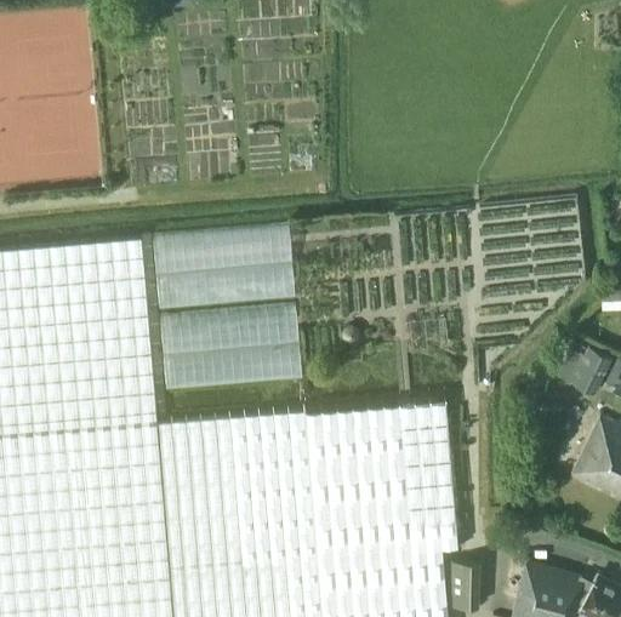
[(332,55),(331,15),(266,17),(265,0),(246,0),(249,40),(260,39),(289,39),(289,56),(332,55)]
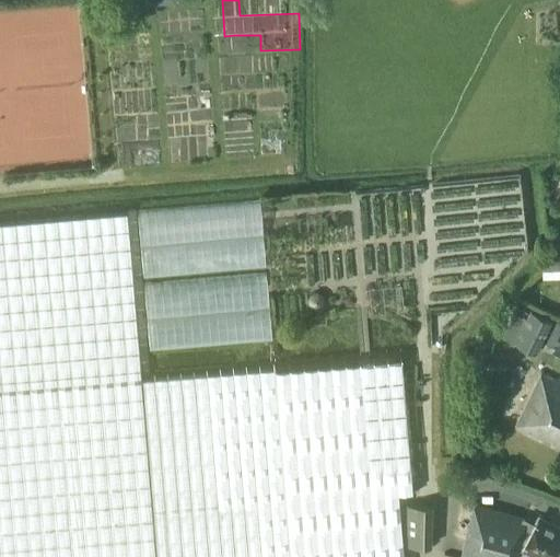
[(267,132),(296,131),(295,111),(267,113),(267,132)]
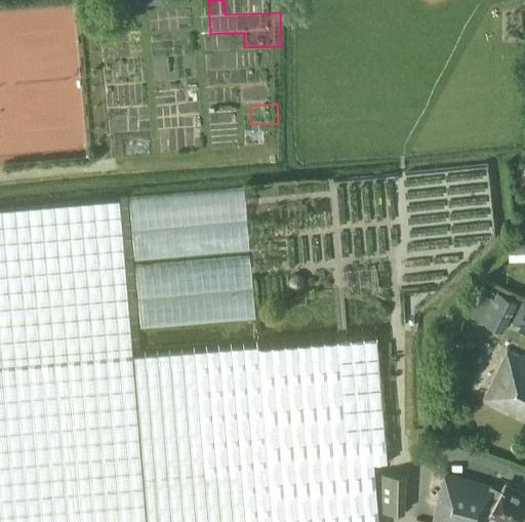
[(249,252),(243,191),(128,200),(134,263),(249,252)]
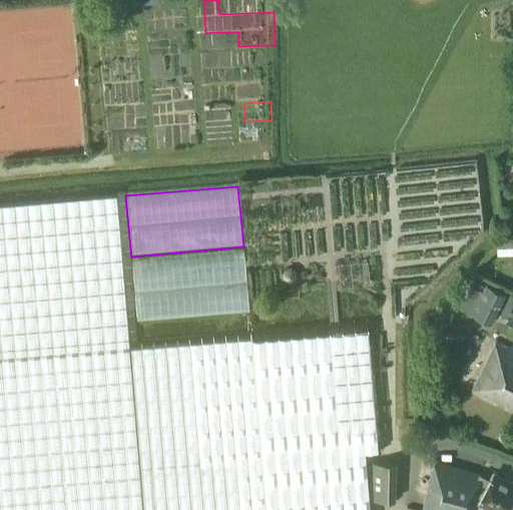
[(0,350),(128,340),(116,196),(0,205),(0,350)]
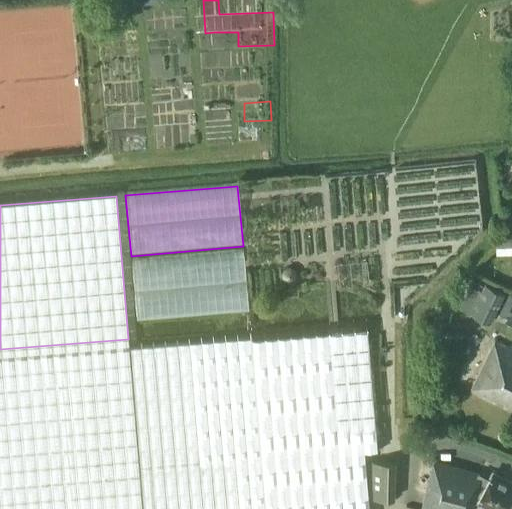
[(248,313),(243,253),(131,262),(136,322),(248,313)]
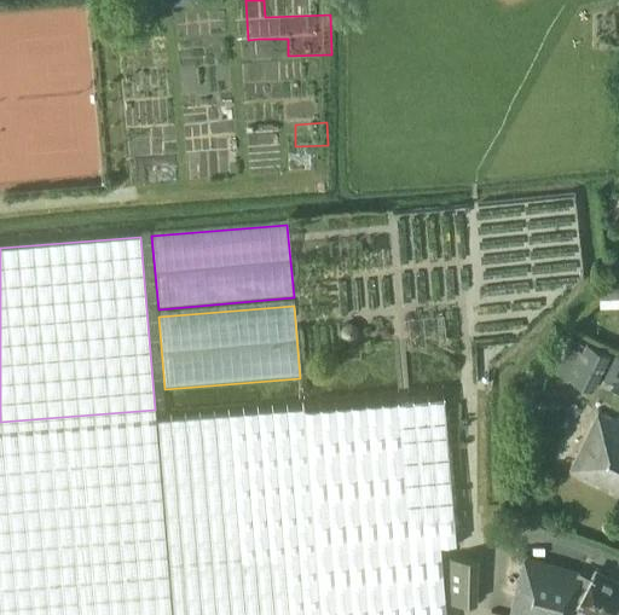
[(358,335),(358,328),(352,323),(345,324),(340,330),(341,337),(347,342),(354,341),(358,335)]
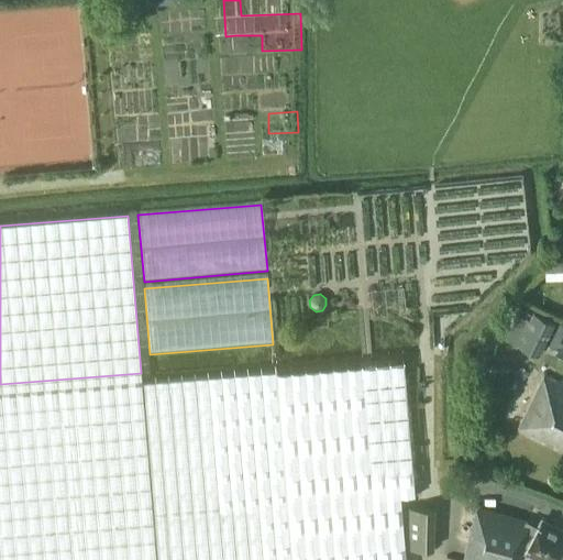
[(553,327),(532,317),(517,349),(538,359),(553,327)]
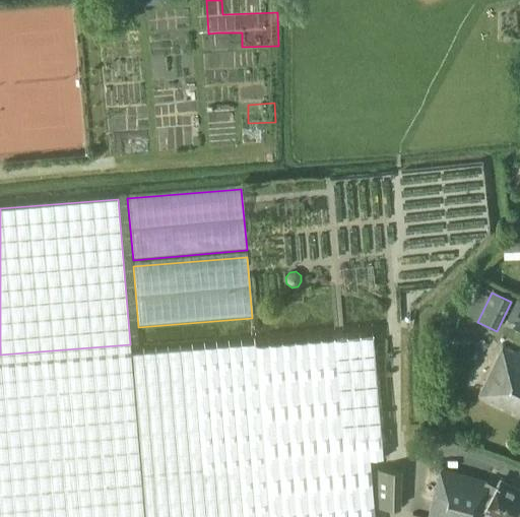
[(519,300),(516,299),(506,322),(512,324),(510,329),(519,333),(519,300)]
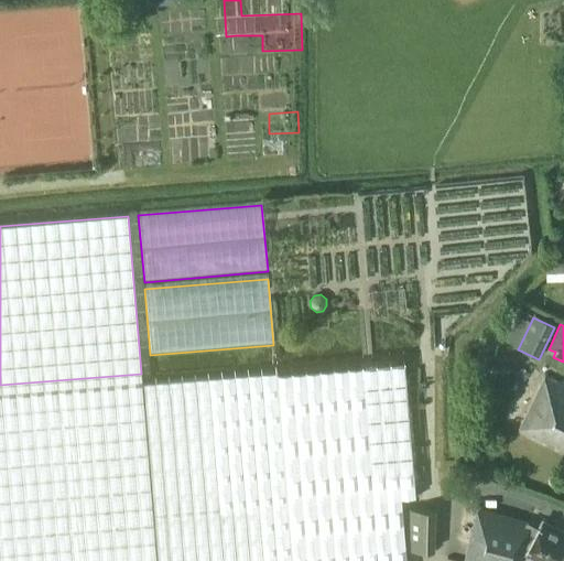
[(141,374),(0,385),(0,560),(405,560),(401,497),(414,496),(404,365),(275,375),(142,386),(141,374)]
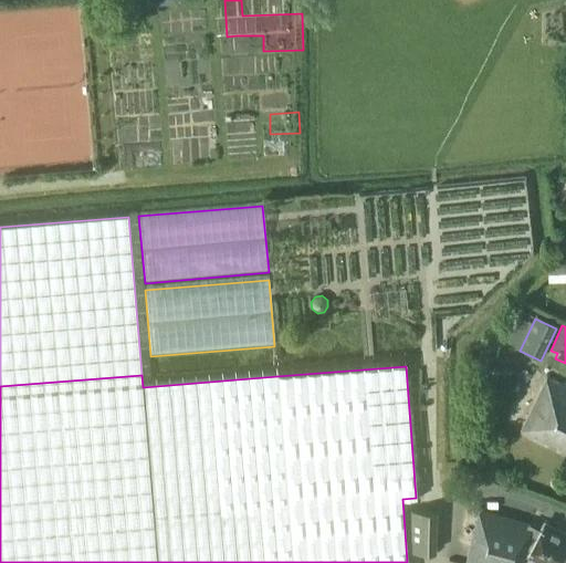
[(565,387),(547,379),(521,434),(522,438),(565,458),(565,387)]
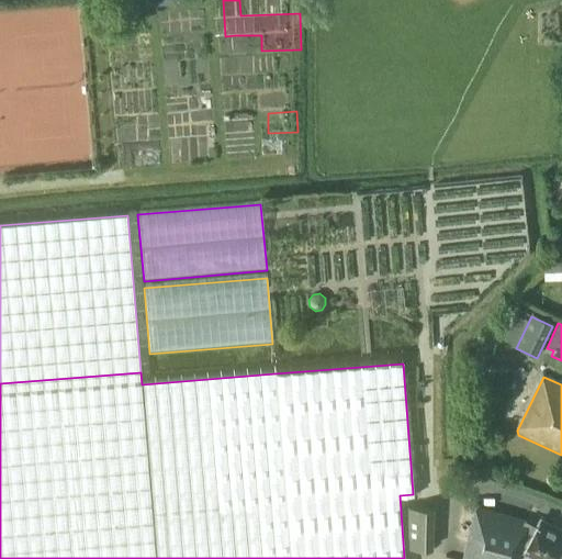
[(434,507),(407,507),(406,549),(433,550),(434,507)]
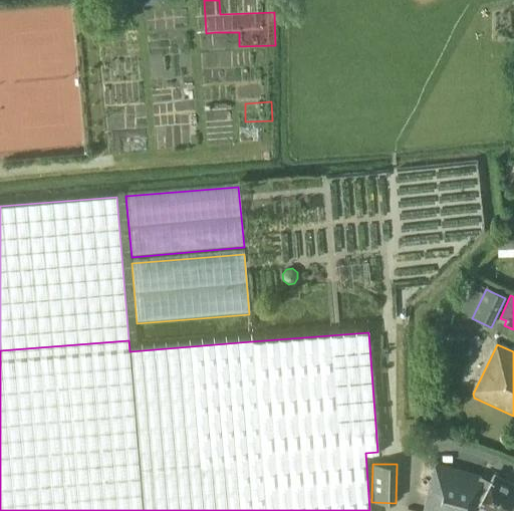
[(479,478),(436,466),(425,510),(473,510),(476,503),(491,510),(504,510),(513,491),(513,487),(494,477),(491,484),(479,478)]
